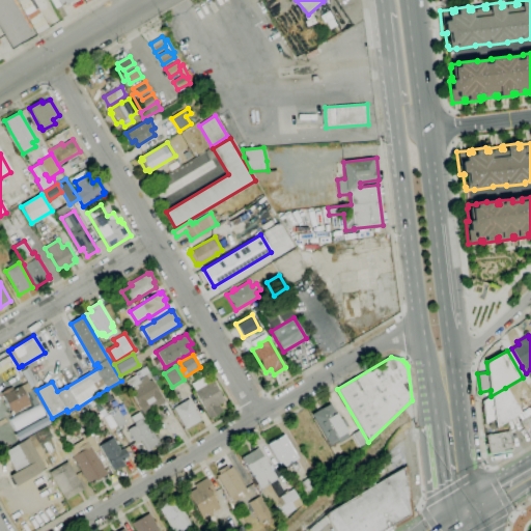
[(21,371),(30,387),(37,383),(28,367),(21,371)]
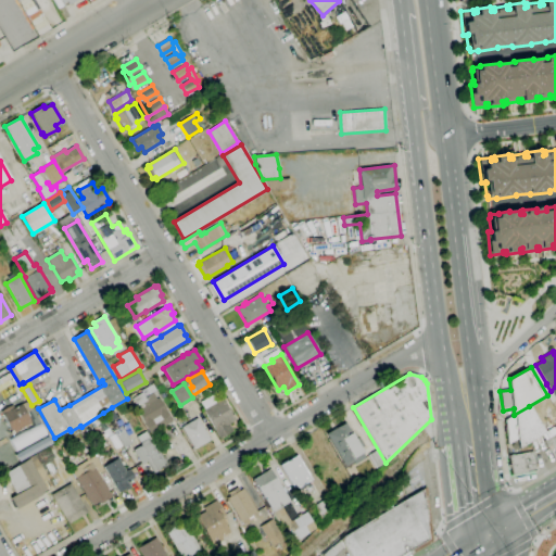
[(151,433),(136,409),(138,408),(131,399),(142,392),(146,397),(153,393),(156,400),(159,397),(173,420),(151,433)]
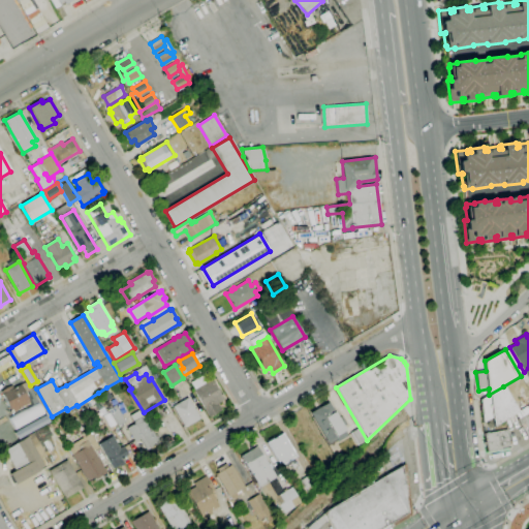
[(209,416),(193,390),(194,390),(190,382),(203,375),(206,382),(211,379),(223,400),(217,404),(220,410),(209,416)]
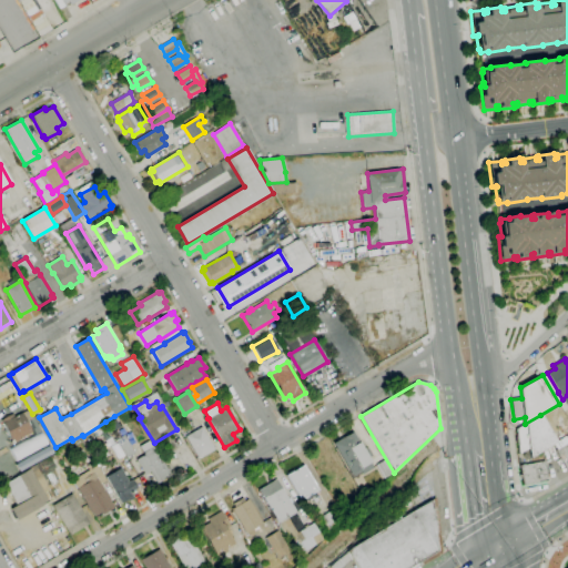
[(16,443),(13,438),(12,439),(1,421),(13,414),(16,417),(30,409),(42,432),(34,436),(32,432),(21,438),(21,439),(16,443)]
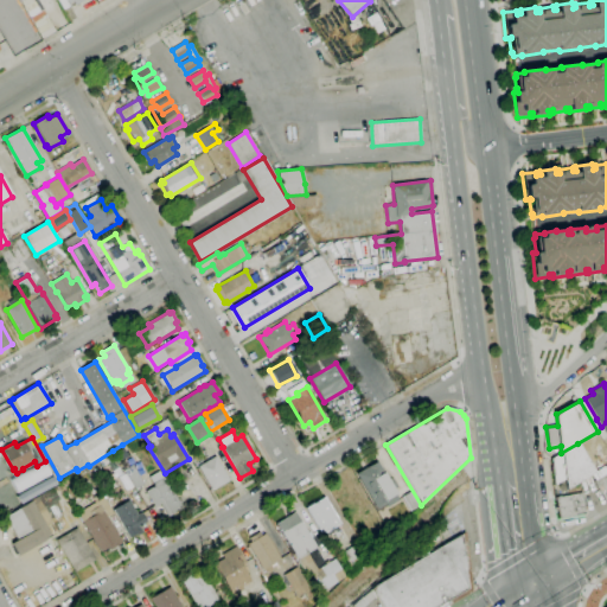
[(550,459),(561,453),(577,443),(594,472),(564,490),(564,479),(554,486),(550,459)]
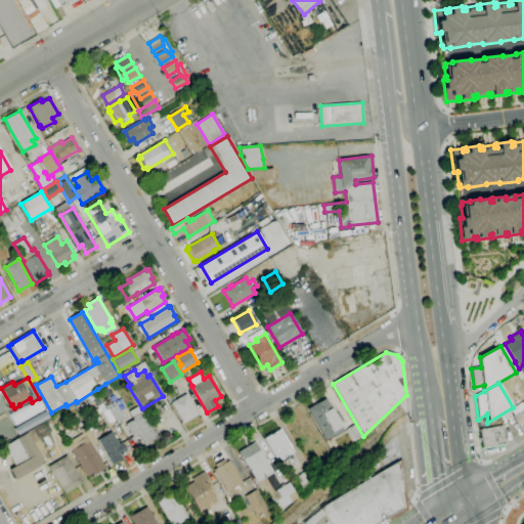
[(103,398),(99,391),(106,387),(111,394),(103,398)]
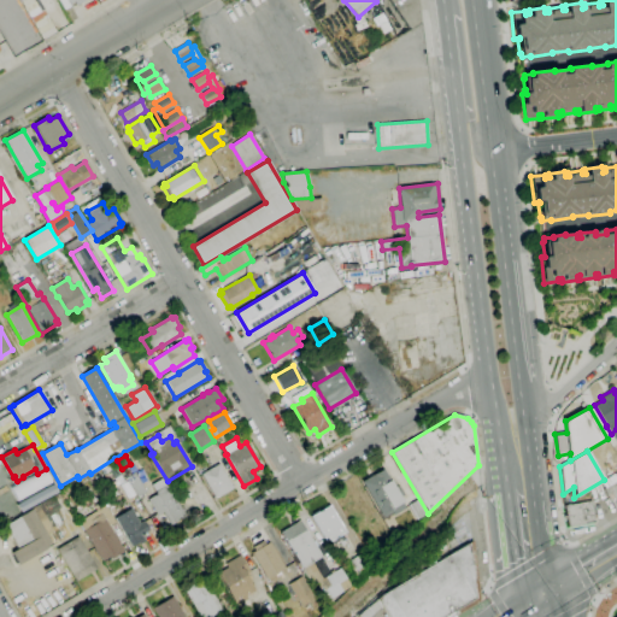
[(216,498),(201,474),(219,464),(234,488),(216,498)]
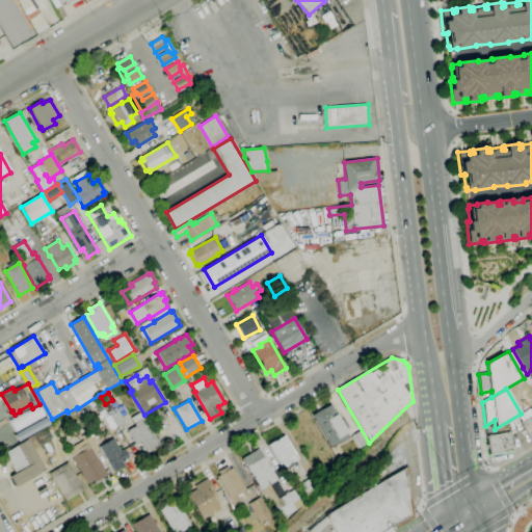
[(331,446),(330,444),(329,445),(312,415),(329,404),(336,415),(337,415),(347,432),(346,433),(349,439),(339,445),(338,442),(331,446)]
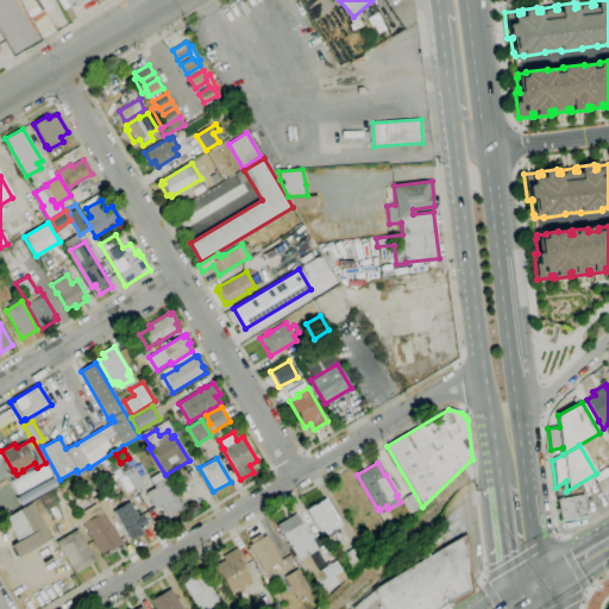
[(136,490),(124,471),(132,466),(144,485),(136,490)]
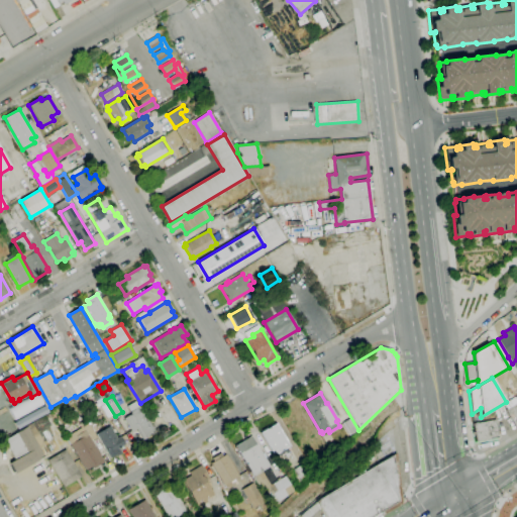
[(516,428),(516,429),(505,410),(516,402),(516,428)]
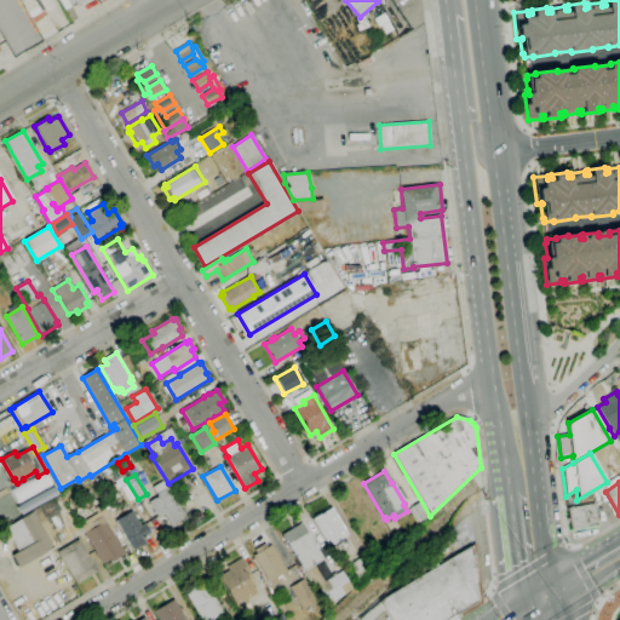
[(171,528),(164,515),(158,518),(148,501),(158,497),(156,494),(167,487),(187,518),(171,528)]
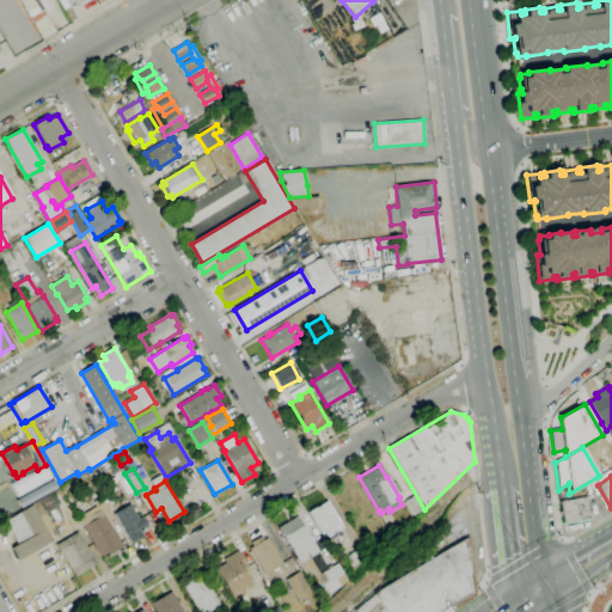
[(101,557),(78,518),(96,507),(87,493),(96,488),(114,519),(108,522),(112,530),(114,530),(118,537),(117,538),(123,546),(111,554),(109,551),(101,557)]
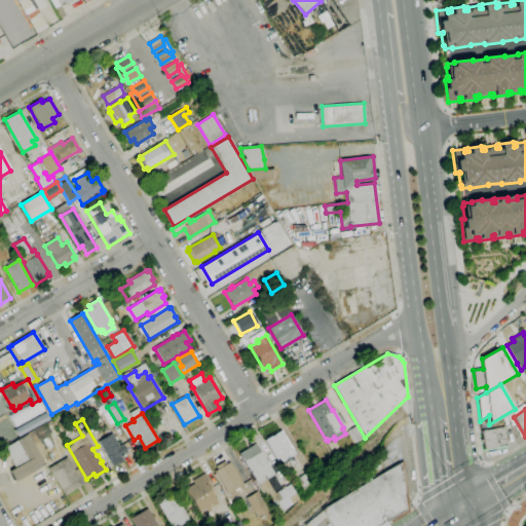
[(364,438),(355,443),(348,430),(357,425),(364,438)]
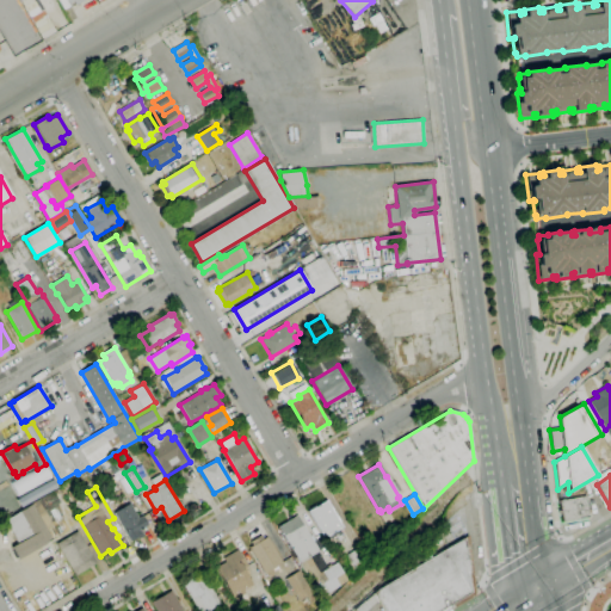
[(562,522),(557,501),(585,497),(588,517),(562,522)]
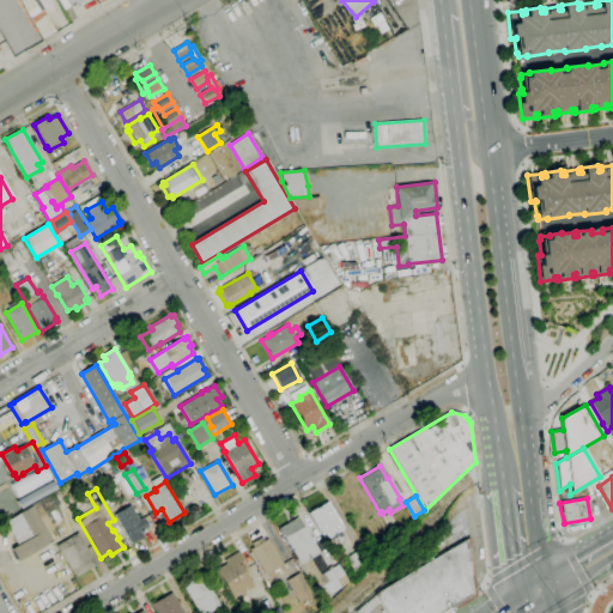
[(333,547),(327,538),(325,539),(309,514),(327,502),(344,529),(339,532),(345,540),(333,547)]
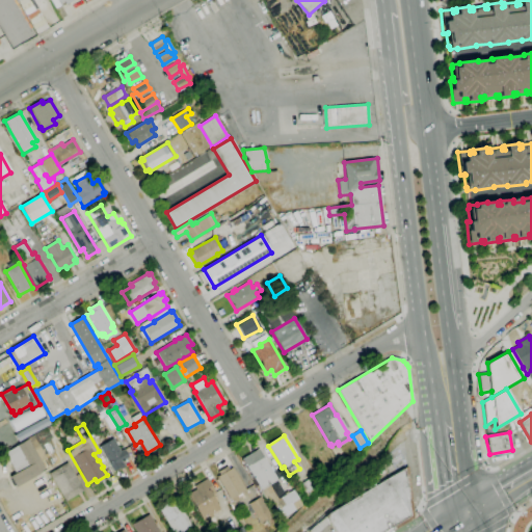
[(113,471),(99,447),(112,439),(121,451),(125,448),(129,456),(122,461),(125,467),(120,470),(118,468),(113,471)]
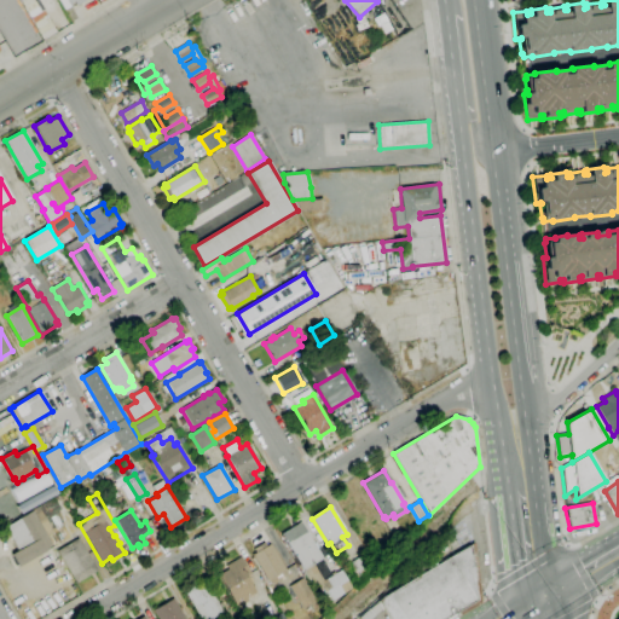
[(18,566),(12,554),(18,550),(5,527),(33,512),(53,547),(18,566)]
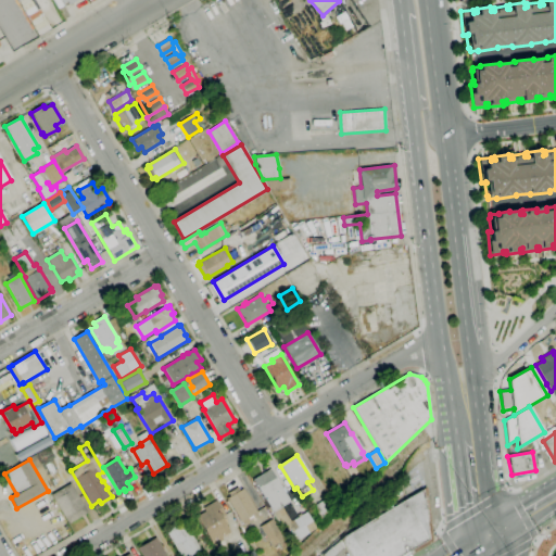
[(299,539),(295,532),(287,538),(272,513),(273,512),(257,487),(256,488),(252,480),(270,469),(290,501),(281,506),(291,521),(298,517),(297,516),(301,514),(301,515),(306,512),(316,528),(299,539)]
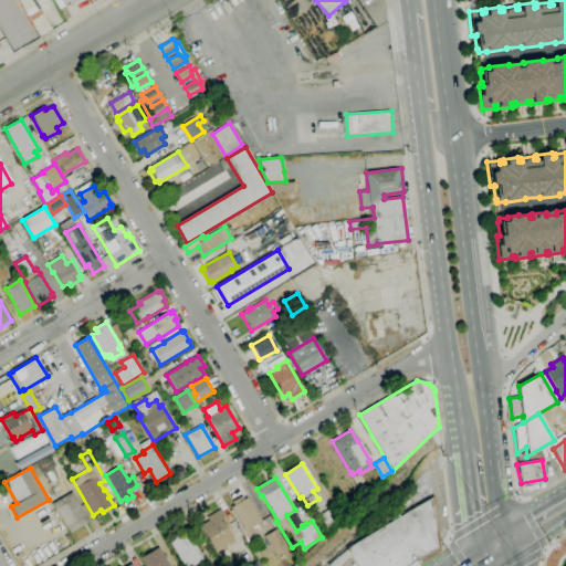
[(69,534),(51,503),(71,492),(88,522),(69,534)]
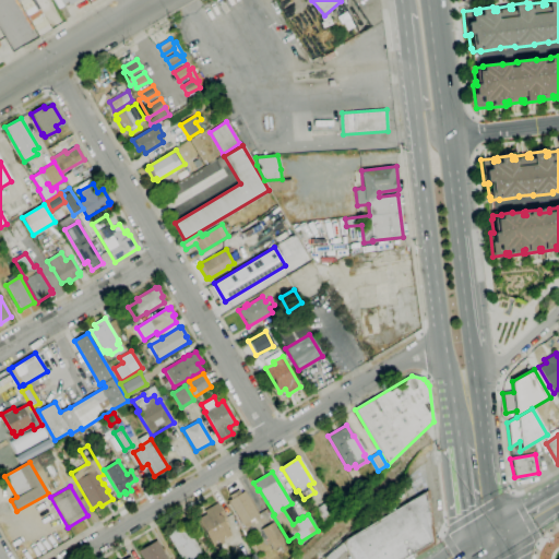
[(246,528),(242,524),(242,525),(227,501),(230,499),(228,496),(238,489),(240,494),(244,491),(258,515),(249,521),(251,525),(246,528)]
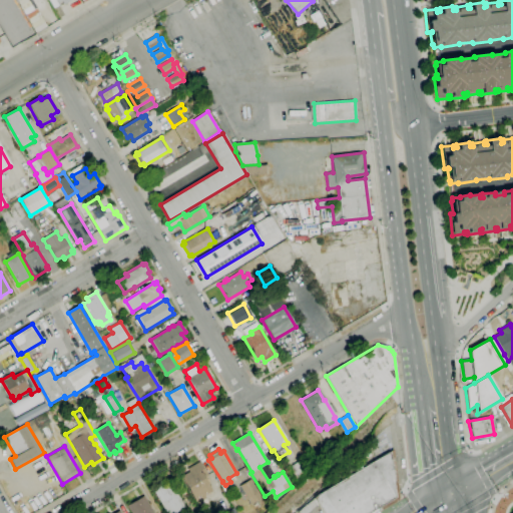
[(370,512),(322,512),(317,504),(307,512),(299,512),(298,512),(313,498),(317,495),(390,452),(393,451),(399,498),(398,500),(382,510),(380,507),(370,512)]
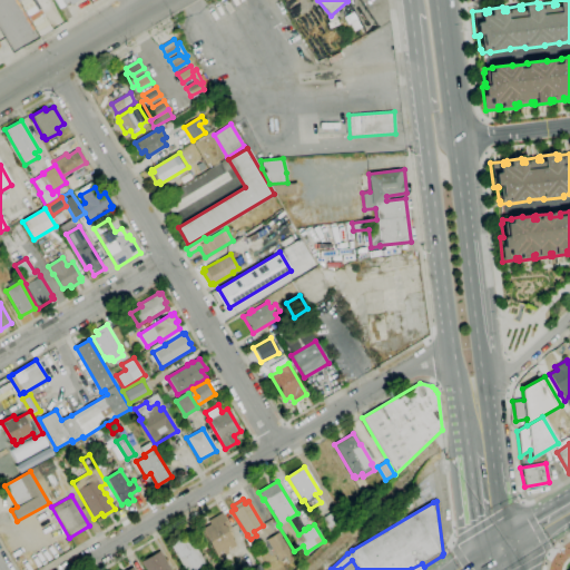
[(332,530),(324,517),(337,509),(345,521),(332,530)]
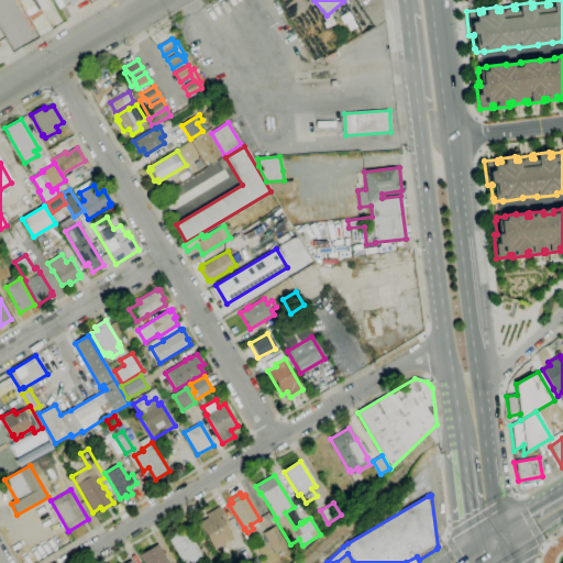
[(216,552),(199,523),(208,518),(206,515),(219,506),(228,521),(224,523),(233,539),(224,543),(225,545),(216,552)]
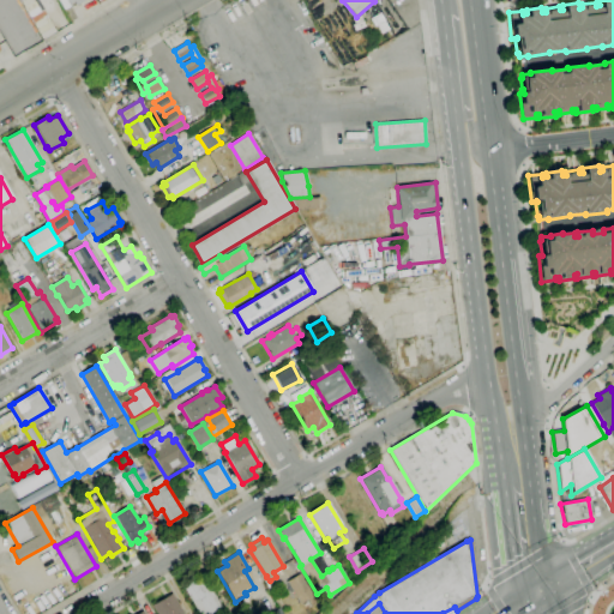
[(300,603),(287,582),(300,573),(314,595),(300,603)]
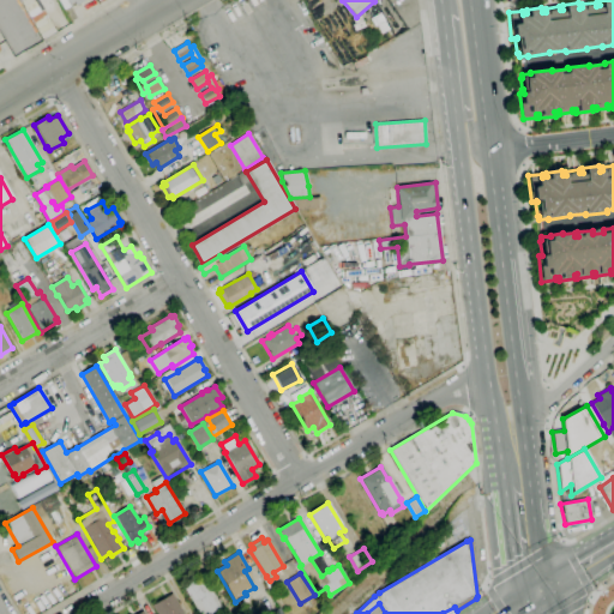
[(206,613),(199,613),(182,588),(193,581),(194,582),(203,577),(221,606),(206,613)]
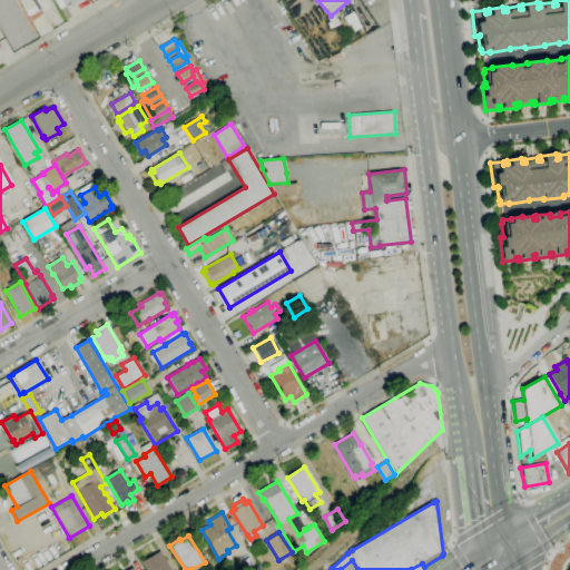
[(145,569),(140,562),(159,551),(170,569),(145,569)]
